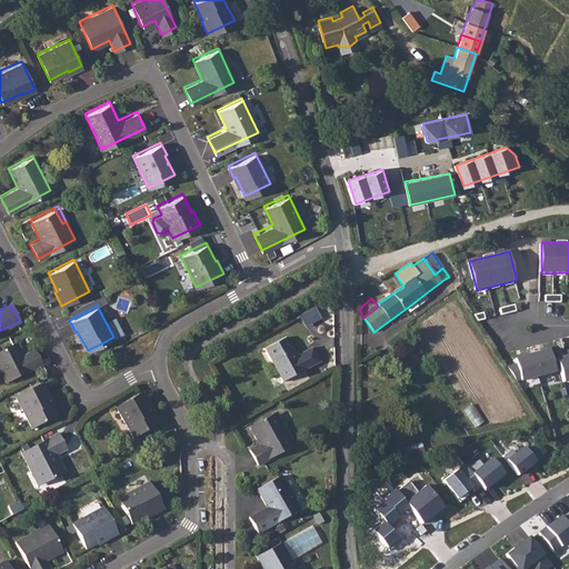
[(317,307),(300,315),(307,327),(323,319),(317,307)]
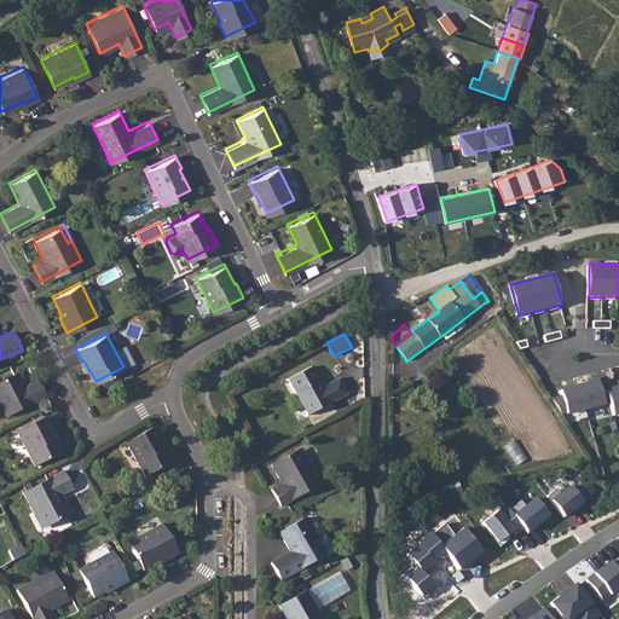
[(288,377),(305,411),(346,389),(339,376),(322,386),(311,365),(288,377)]
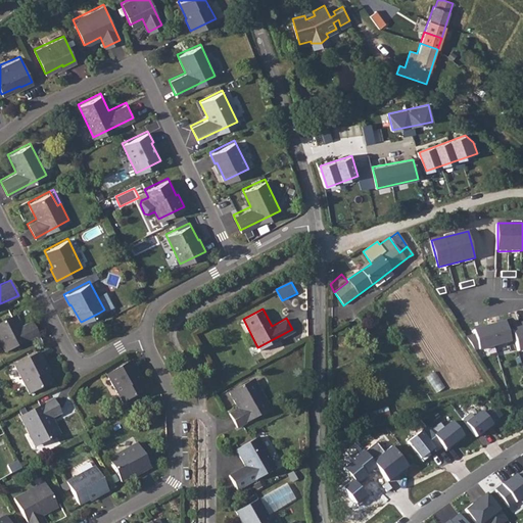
[(99,313),(85,320),(89,328),(103,321),(99,313)]
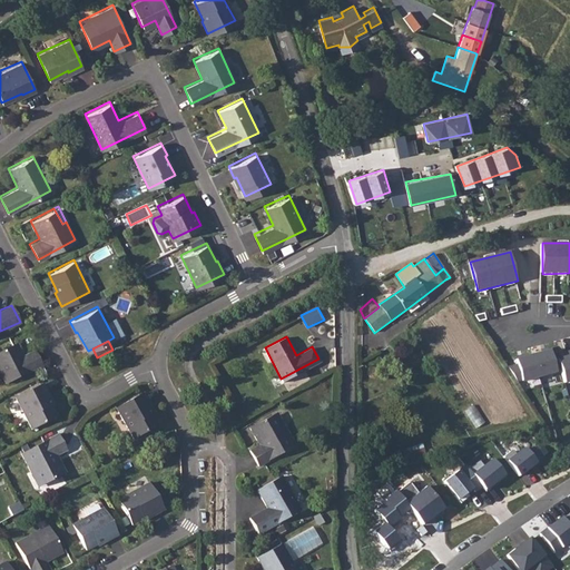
[(15,343),(0,350),(0,371),(6,382),(42,363),(35,350),(20,356),(15,343)]
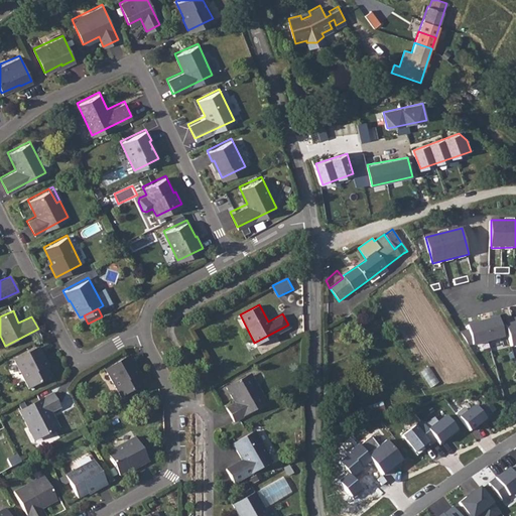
[(474,344),(475,345),(506,337),(500,315),(469,325),(470,329),(462,331),(471,346),(474,344)]
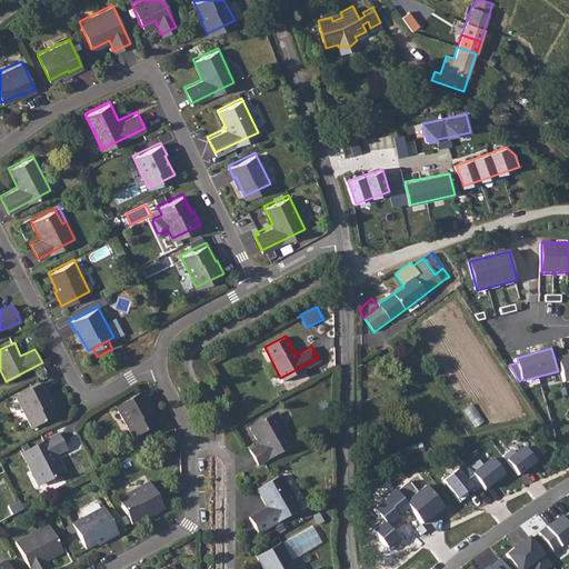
[(568,353),(558,358),(566,382),(568,381),(568,353)]
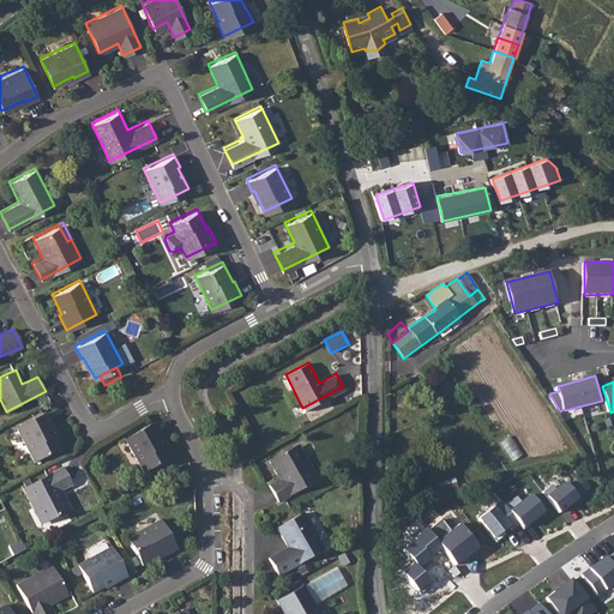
[(343,386),(302,408),(304,410),(344,389),(343,386)]
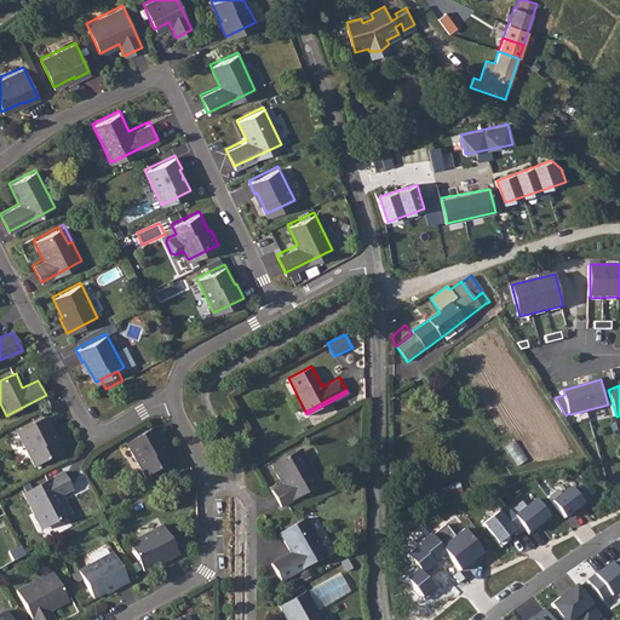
[(46,415),(17,431),(34,465),(62,451),(51,430),(53,429),(46,415)]
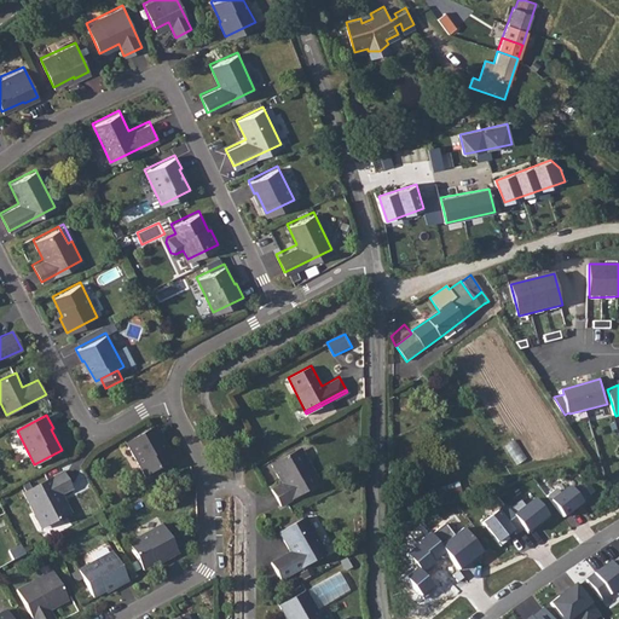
[(154,424),(125,441),(145,475),(172,460),(160,439),(161,438),(154,424)]
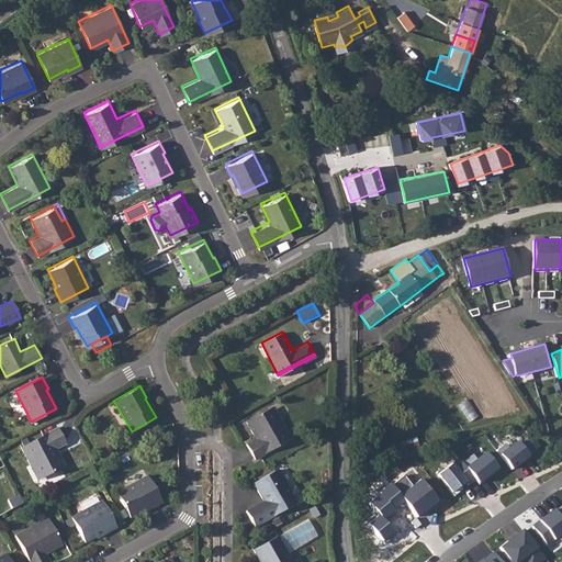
[(473,420),(479,416),(468,401),(462,404),(473,420)]
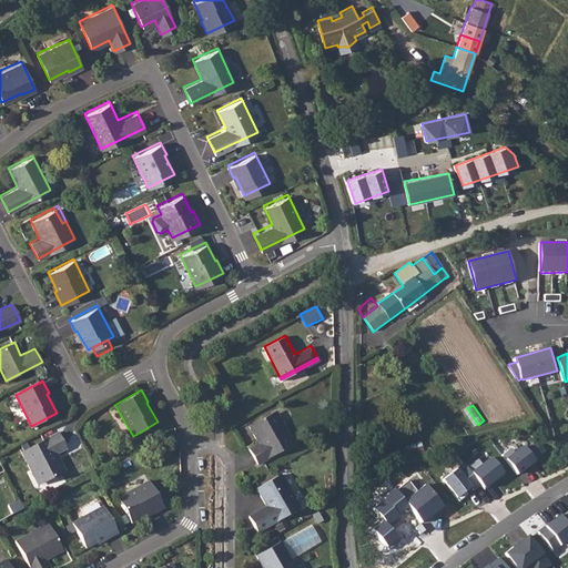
[(275,409),(272,412),(280,426),(283,424),(275,409)]
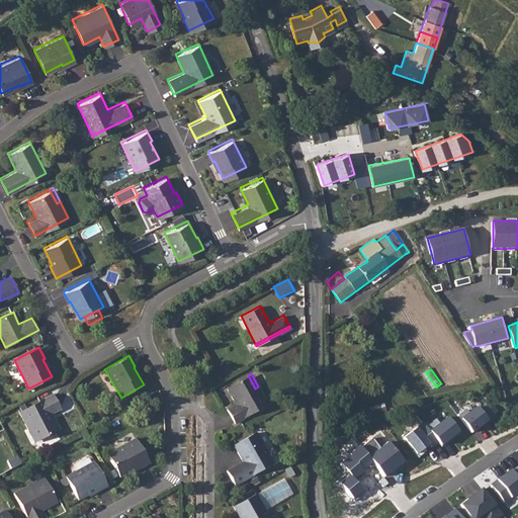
[(255,389),(248,375),(227,387),(235,402),(227,407),(235,422),(268,403),(258,386),(255,389)]
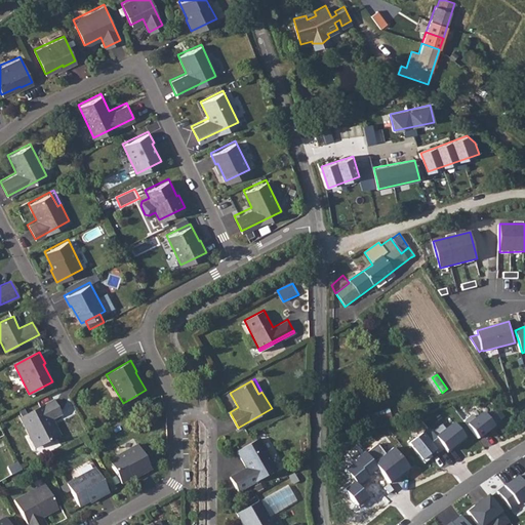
[(19,415),(28,432),(31,430),(38,444),(61,434),(52,416),(61,412),(53,398),(19,415)]
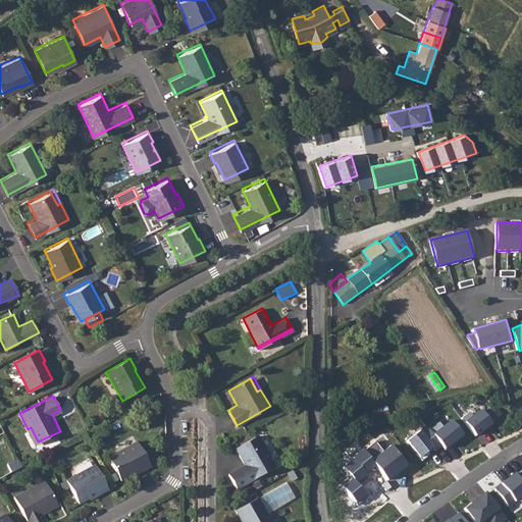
[(385,407),(370,412),(373,421),(388,416),(385,407)]
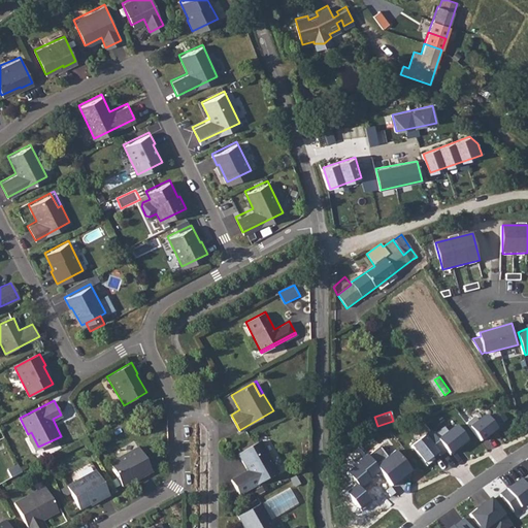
[(486,413),(470,424),(483,440),(497,429),(486,413)]
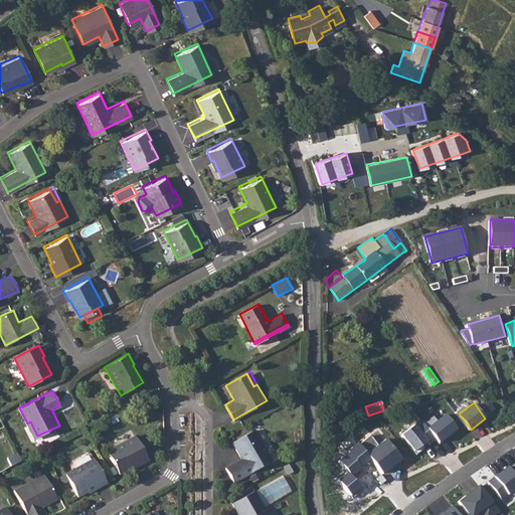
[(428,427),(439,441),(457,427),(445,412),(427,426),(428,427)]
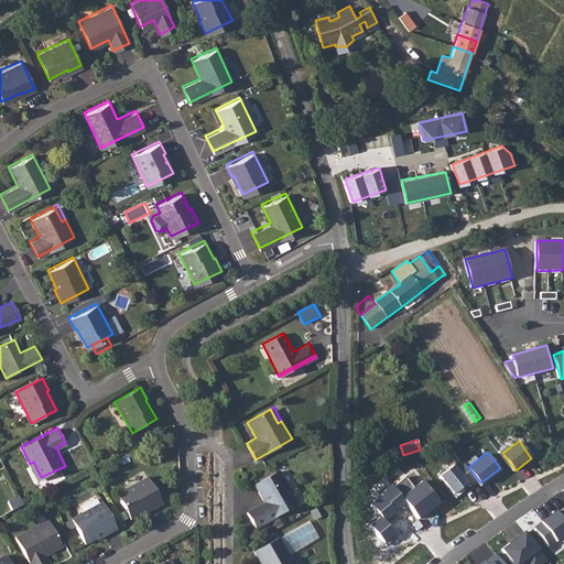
[(461,458),(438,476),(453,494),(468,481),(463,474),(469,468),(468,467),(461,458)]
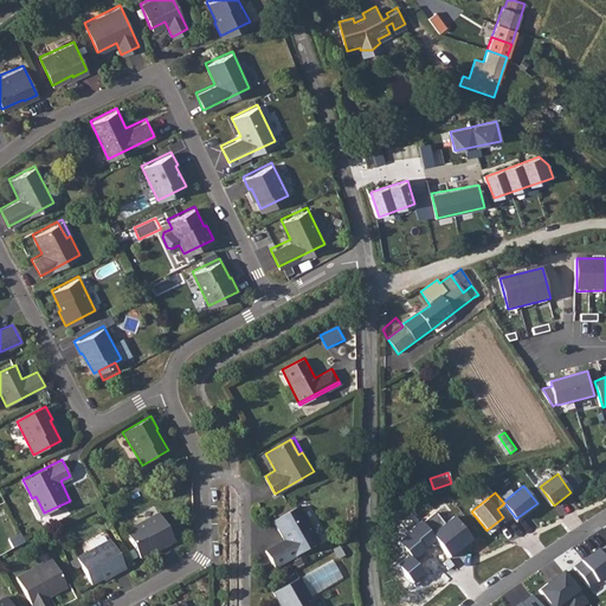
[(36,496),(32,498),(40,515),(44,513),(36,496)]
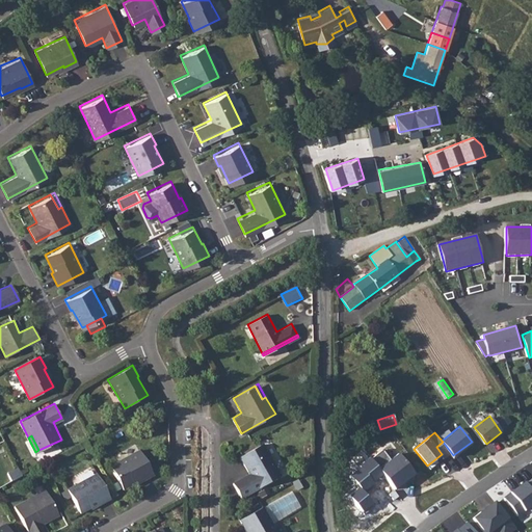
[(249,472),(233,481),(241,496),(281,473),(262,442),(240,455),(249,472)]
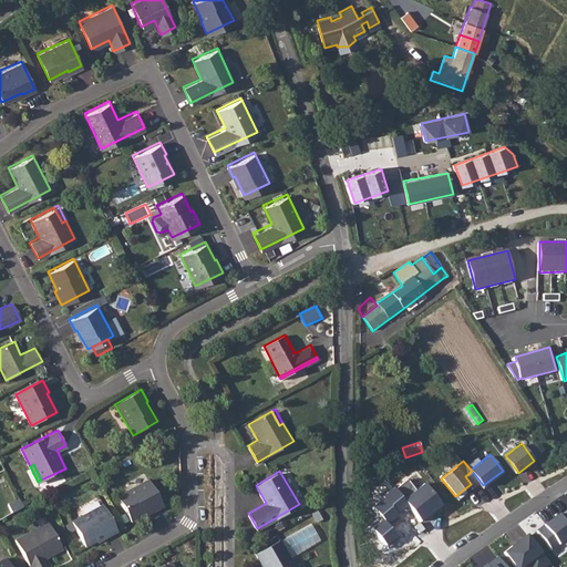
[(147,478),(117,495),(131,521),(148,509),(150,512),(163,505),(147,478)]
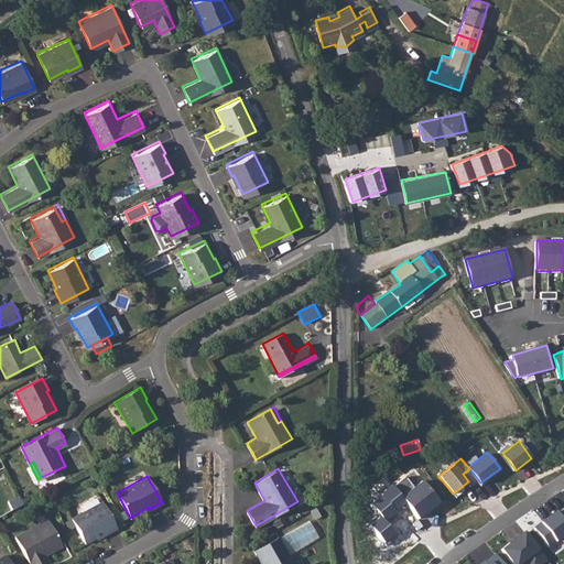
[(404,477),(392,486),(404,502),(418,519),(440,501),(422,479),(412,487),(404,477)]
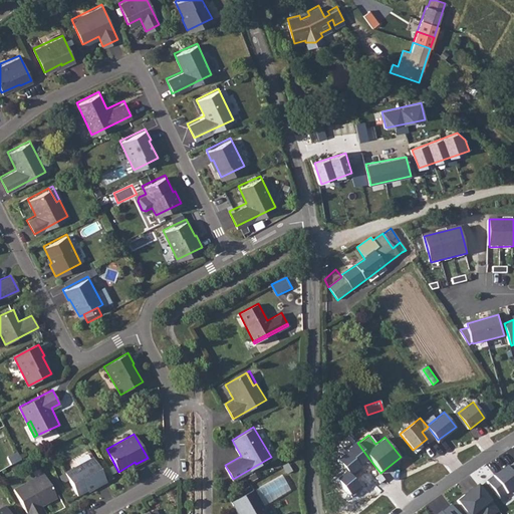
[(368,458),(357,443),(337,460),(346,472),(348,474),(368,458)]
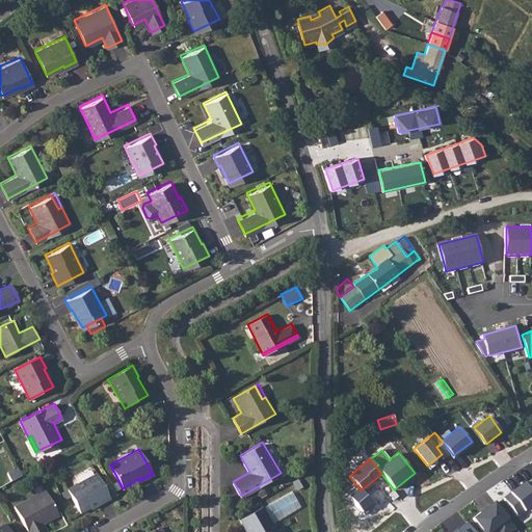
[(96,473),(68,488),(80,511),(97,502),(98,504),(110,498),(96,473)]
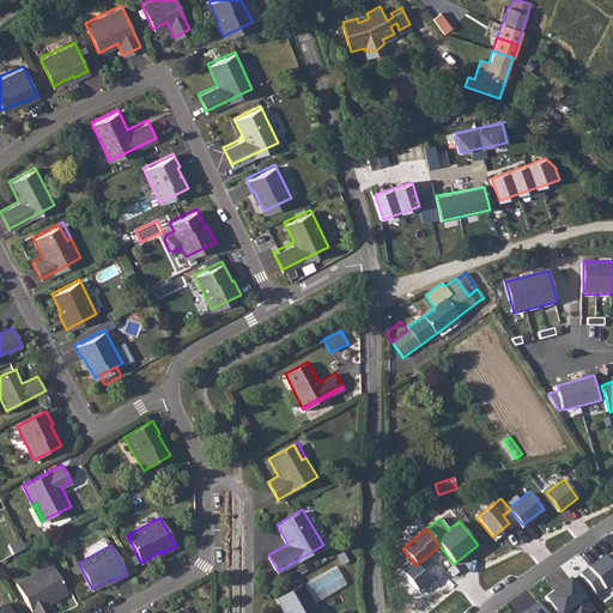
[(604,554),(580,572),(596,594),(612,581),(612,565),(606,558),(604,554)]
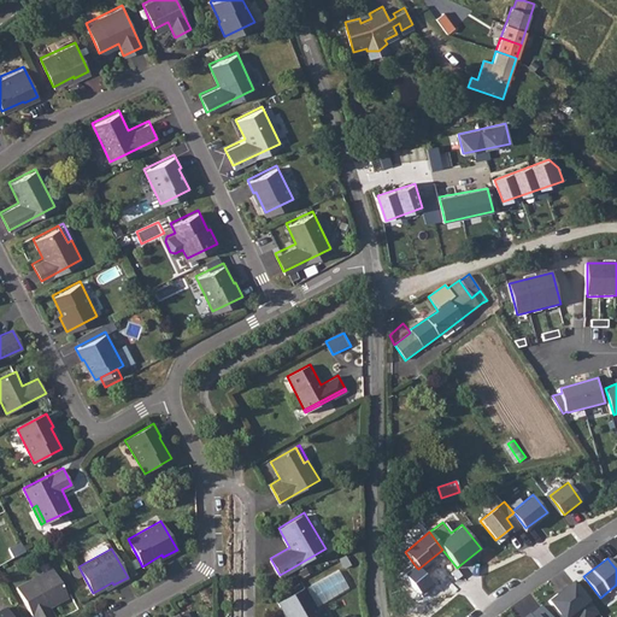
[(52,566),(36,575),(39,579),(54,570),(52,566)]
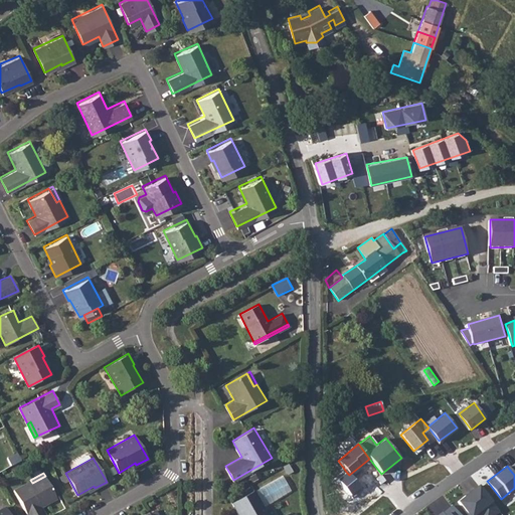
[(349,475),(347,473),(337,481),(350,497),(360,489),(349,475)]
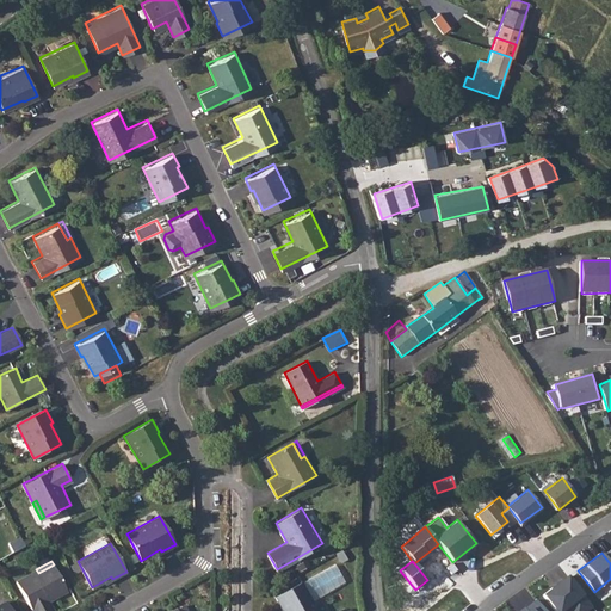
[(38,573),(36,569),(17,580),(32,610),(54,610),(55,610),(49,599),(67,590),(54,565),(38,573)]
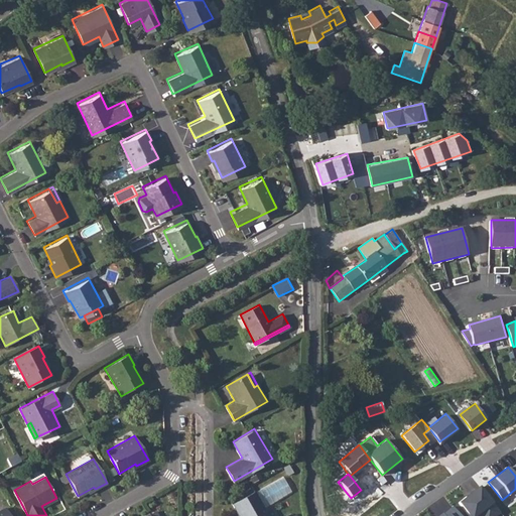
[(480,485),(459,502),(469,515),(475,515),(479,514),(480,515),(497,515),(502,513),(480,485)]
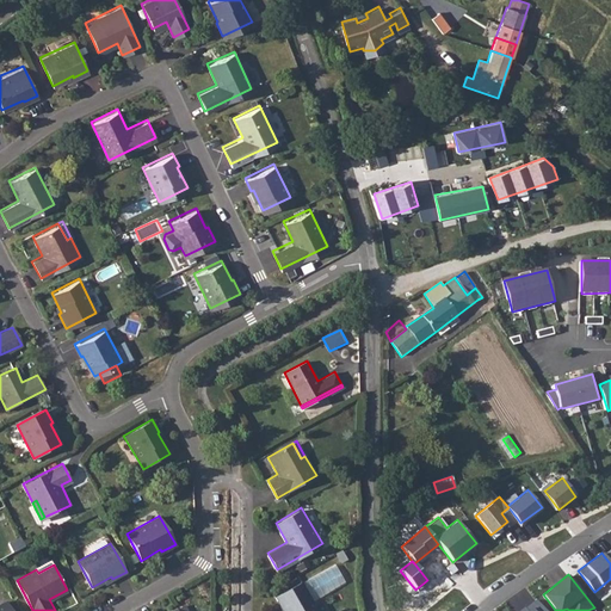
[(284,610),(319,610),(302,580),(276,594),(284,610)]
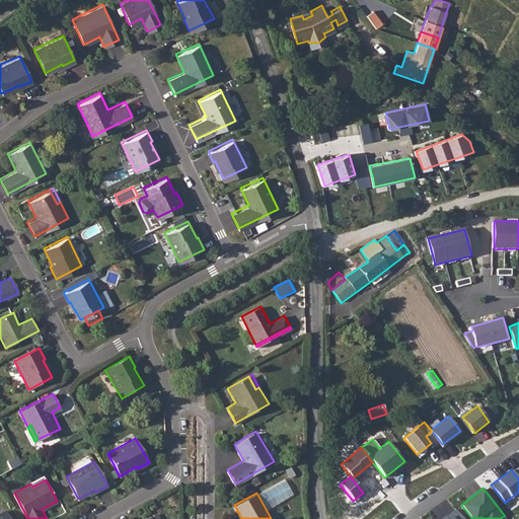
[(464,518),(456,508),(442,518),(464,518)]
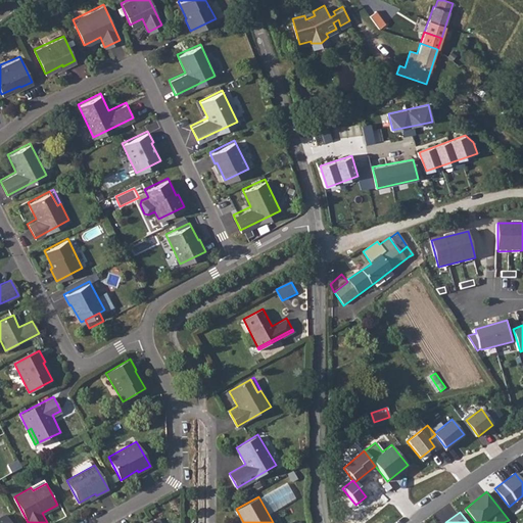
[(10,522),(6,514),(0,516),(0,522),(10,522)]
